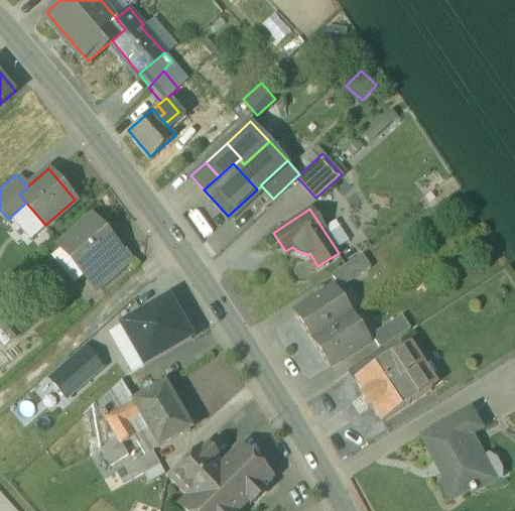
[(115,244),(92,217),(61,244),(87,272),(119,243),(118,242),(115,244)]
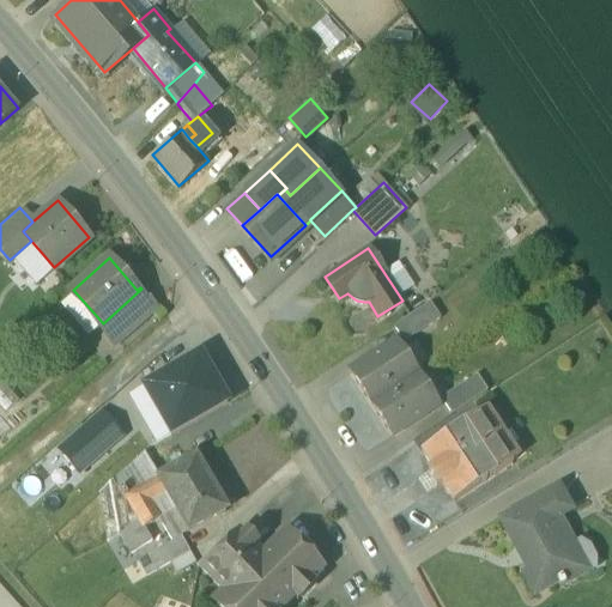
[(141,289),(103,323),(117,340),(157,307),(141,289)]
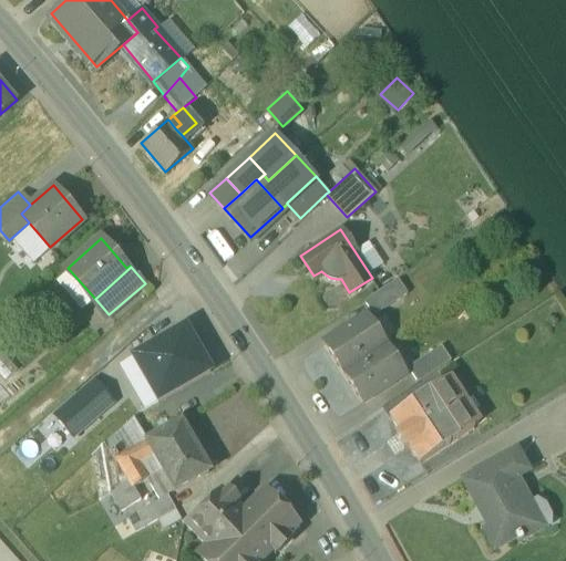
[(398,277),(363,299),(373,313),(408,291),(398,277)]
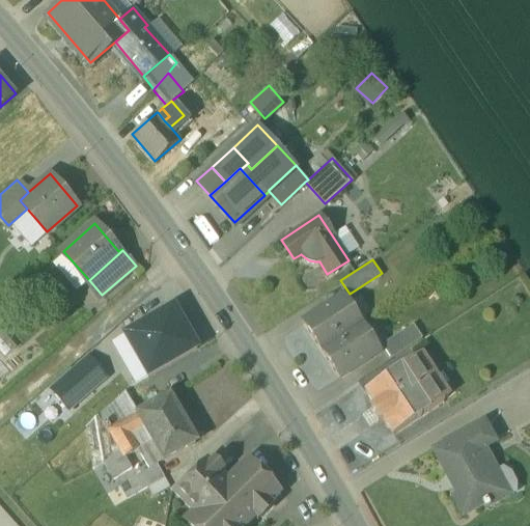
[(343,294),(305,319),(323,347),(361,322),(343,294)]
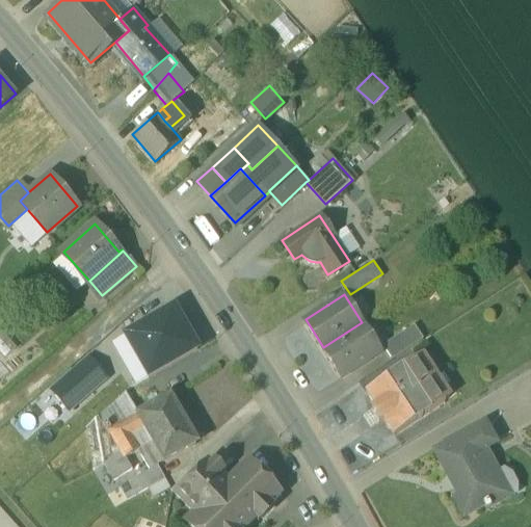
[(149,374),(198,347),(175,301),(124,328),(149,374)]
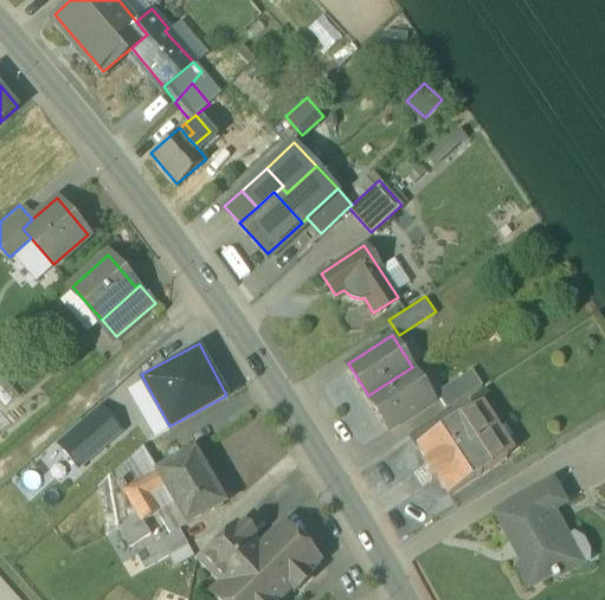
[(412,367),(368,395),(390,427),(433,398),(412,367)]
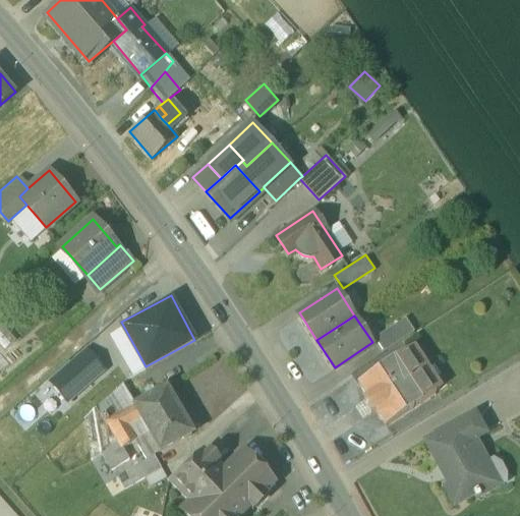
[(405,316),(376,336),(384,349),(414,330),(405,316)]
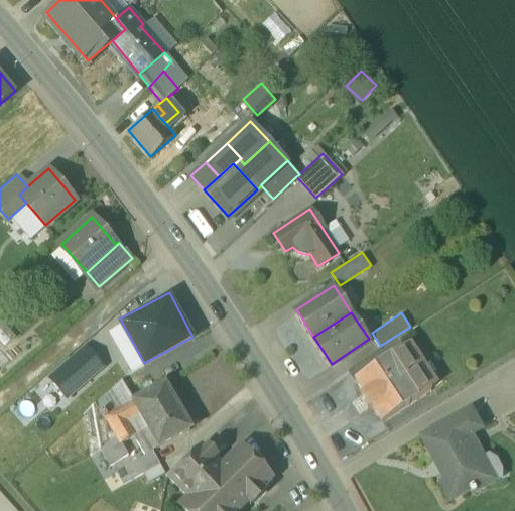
[(381,360),(355,377),(365,392),(360,395),(367,406),(372,403),(382,418),(431,386),(404,344),(381,360)]
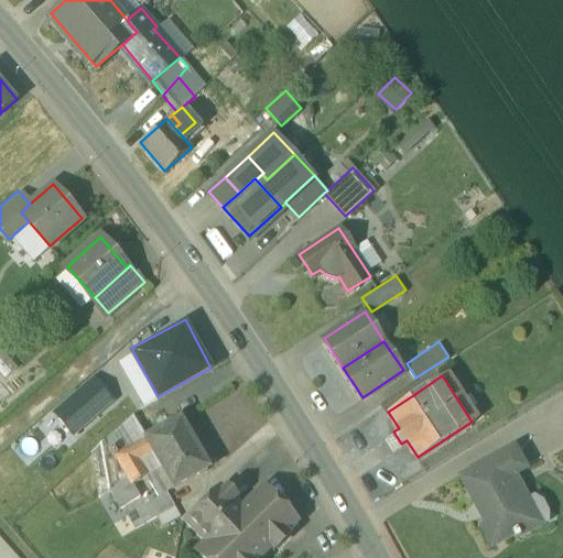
[(74,430),(112,396),(95,376),(57,411),(74,430)]
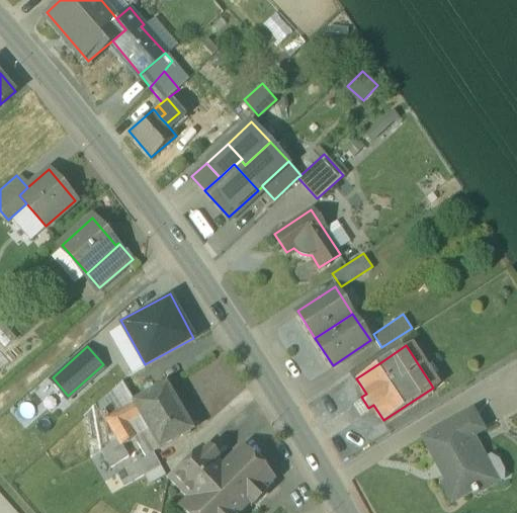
[(122,378),(84,413),(91,454),(101,447),(101,446),(117,436),(106,416),(120,408),(134,402),(135,401),(122,378)]
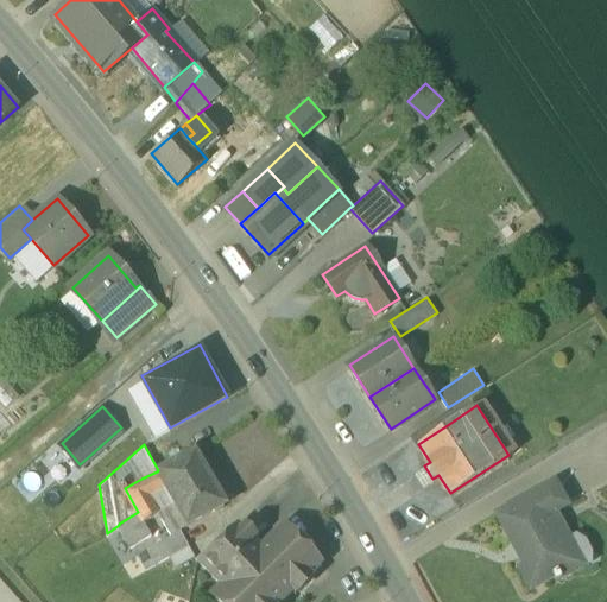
[(158,470),(157,471),(164,485),(187,524),(225,502),(195,450),(158,470)]
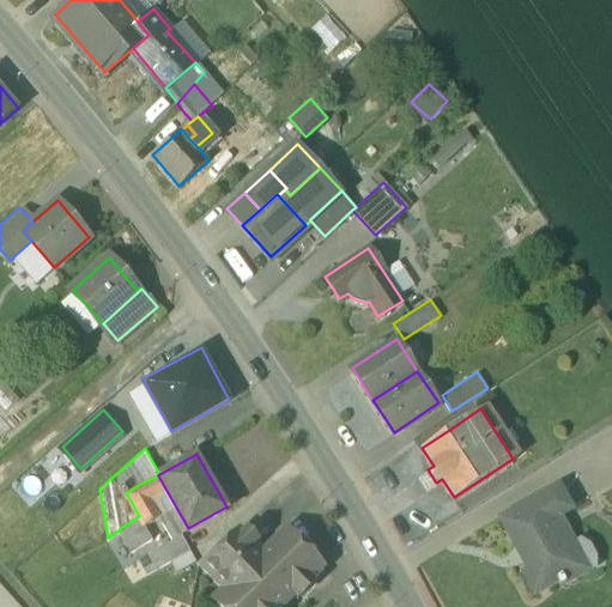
[(158,475),(143,483),(151,497),(165,489),(158,475)]
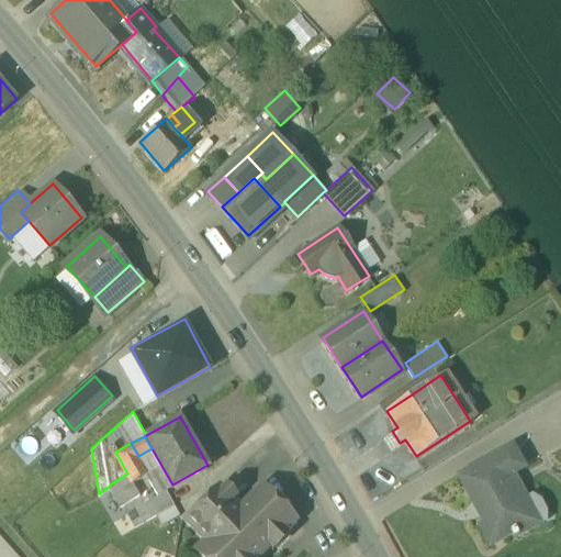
[(131,443),(115,452),(127,474),(132,481),(132,480),(146,472),(147,471),(138,456),(131,443)]
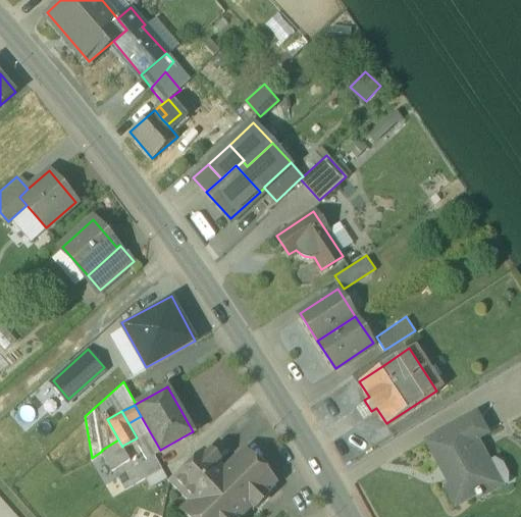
[(160,450),(141,416),(128,423),(137,437),(136,438),(146,457),(154,453),(160,450)]
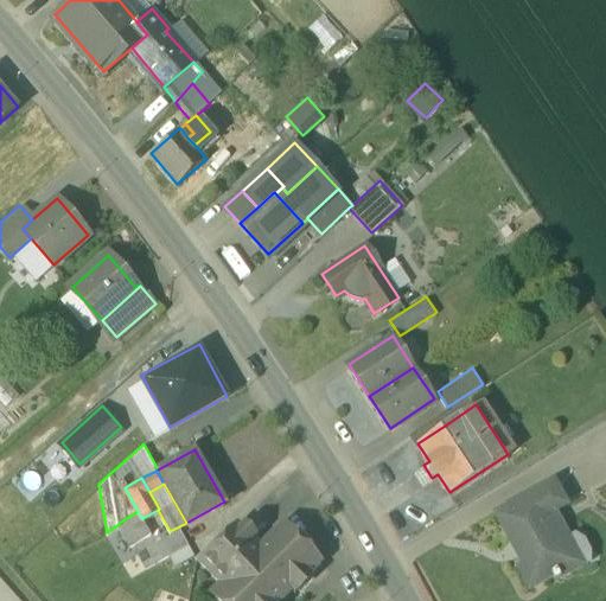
[(553,484),(497,515),(508,535),(512,531),(528,558),(518,564),(530,587),(553,575),(555,579),(572,569),(548,526),(544,529),(538,518),(563,504),(553,484)]
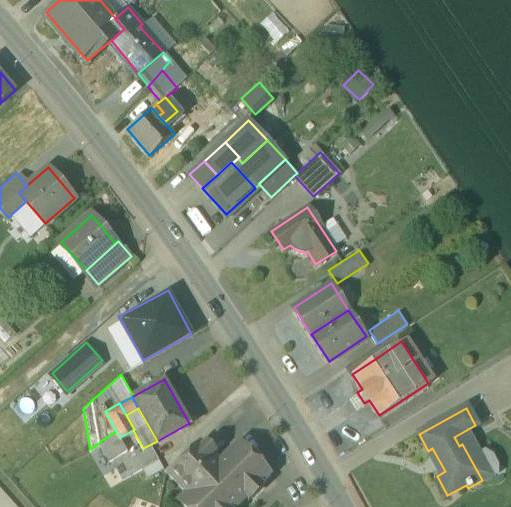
[(116,431),(100,441),(100,442),(110,458),(127,448),(120,437),(120,438),(116,431)]
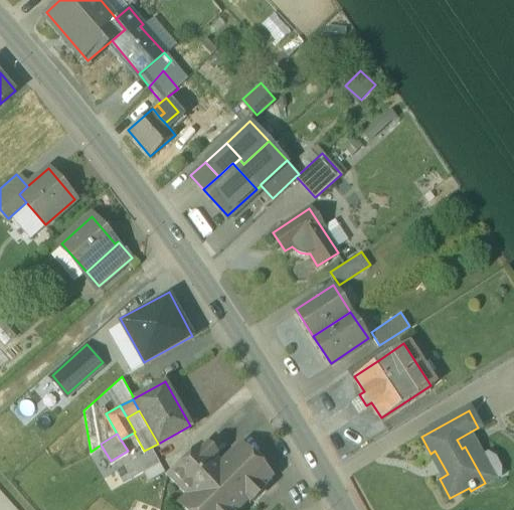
[(215,456),(208,448),(205,451),(199,444),(168,474),(188,495),(179,504),(184,509),(232,509),(243,500),(248,505),(265,491),(259,485),(269,476),(255,462),(253,463),(238,447),(219,465),(213,459),(215,456)]
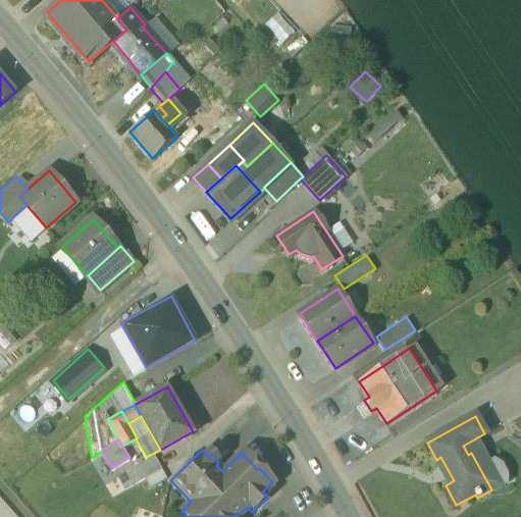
[(162,466),(154,453),(146,457),(118,473),(125,486),(146,475),(162,466)]
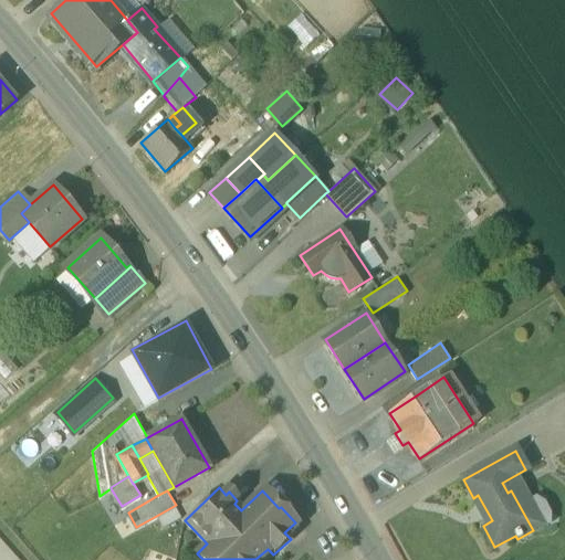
[(176,505),(158,515),(163,525),(181,515),(176,505)]
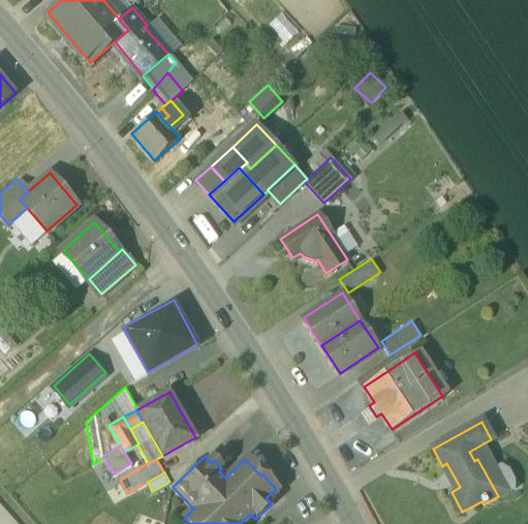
[(20,523),(0,501),(0,523),(20,523)]
